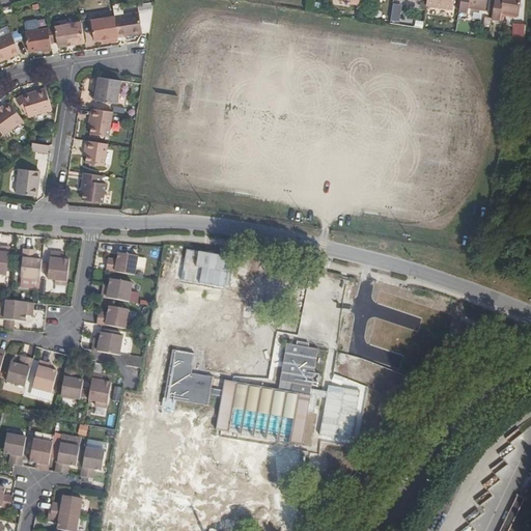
[(451,0),(426,0),(425,8),(449,12),(451,0)]
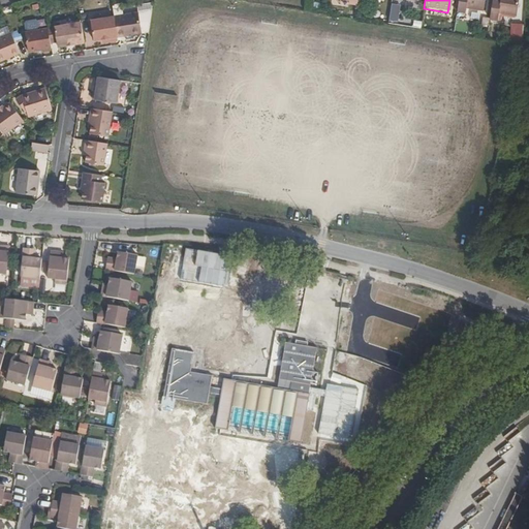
[(458,0),(456,14),(463,16),(464,11),(480,13),(483,0),(458,0)]
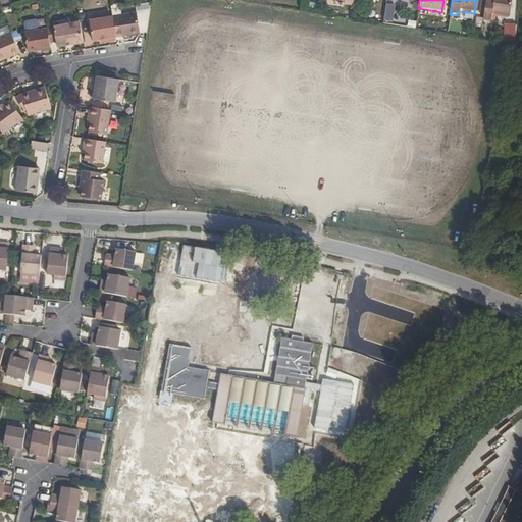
[(485,0),(482,21),(488,21),(490,14),(507,17),(510,0),(485,0)]
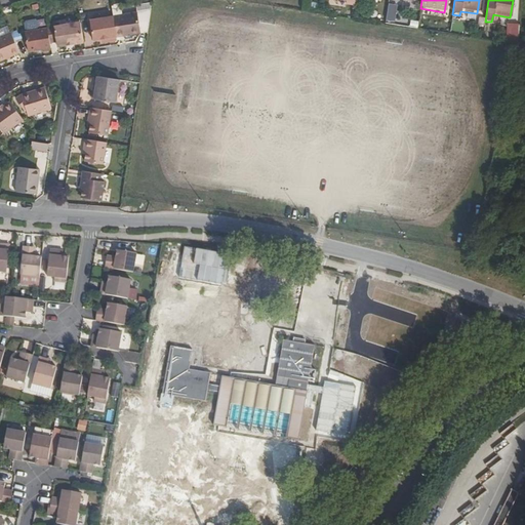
[(398,5),(389,3),(386,21),(395,23),(398,5)]
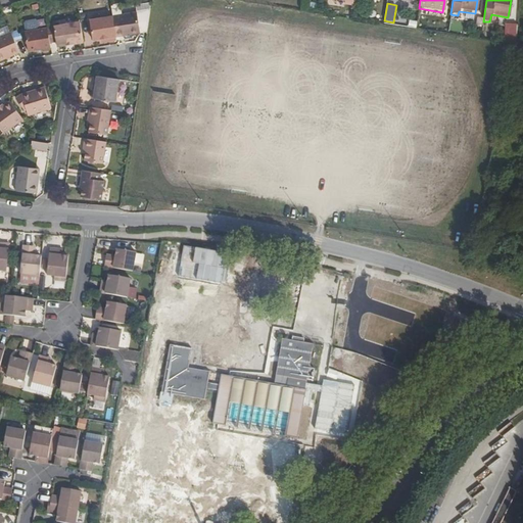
[(136,11),(111,15),(115,38),(140,33),(136,11)]
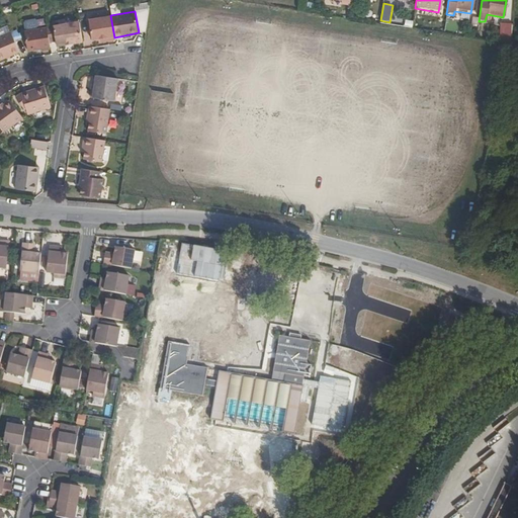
[(114,37),(110,15),(88,19),(92,40),(106,37),(106,40),(114,39),(114,37)]
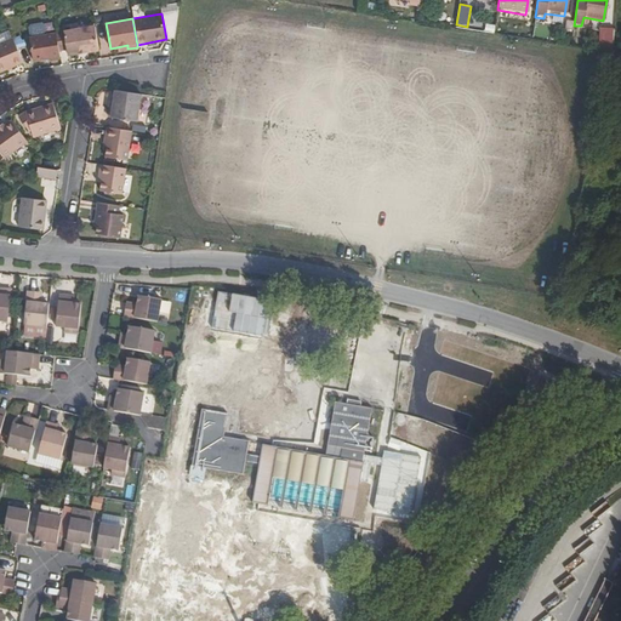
[(93,24),(55,32),(58,51),(67,50),(69,56),(79,55),(79,52),(87,51),(87,53),(98,51),(93,24)]
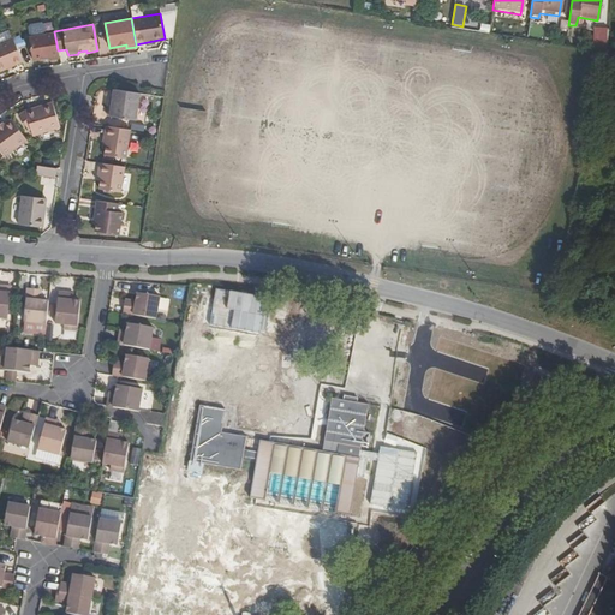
[(605,43),(607,27),(592,27),(591,43),(605,43)]
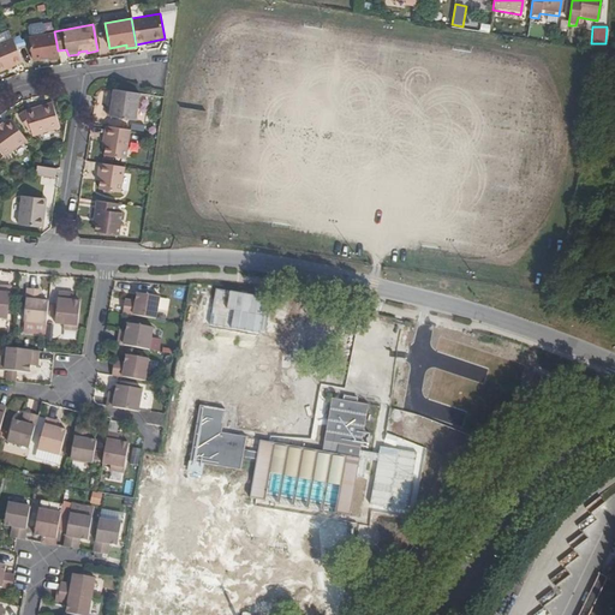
[(58,51),(54,31),(29,36),(33,60),(51,57),(51,60),(59,59),(58,51)]
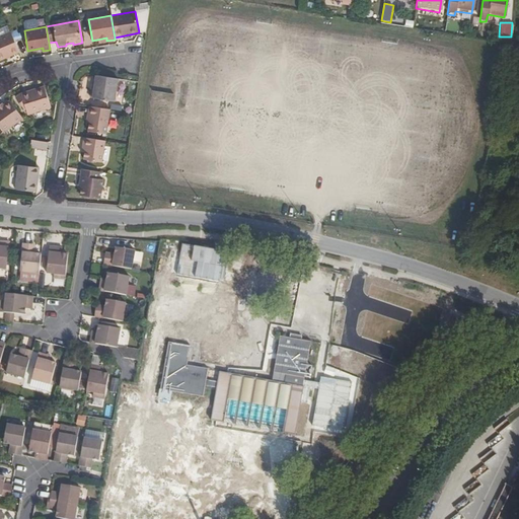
[(0,61),(19,53),(10,31),(0,35),(0,61)]
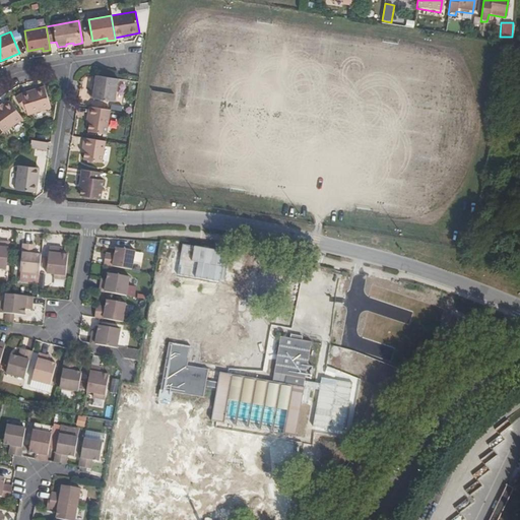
[(115,102),(119,78),(98,75),(95,83),(94,90),(92,90),(91,98),(115,102)]
